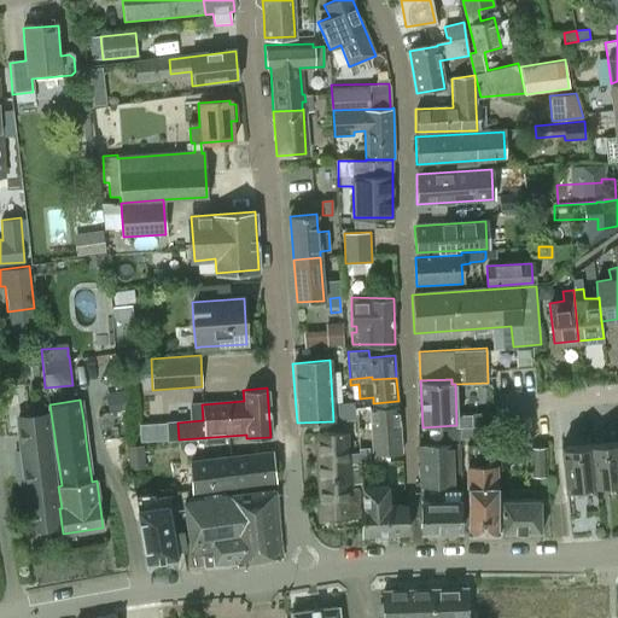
[(355,404),(333,408),(333,419),(355,418),(355,404)]
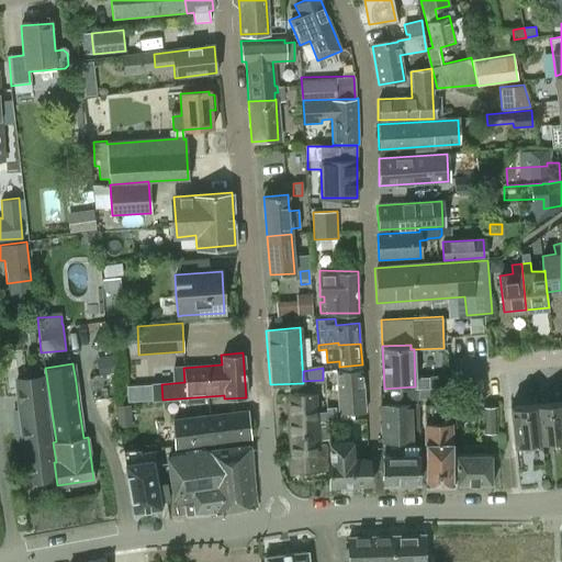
[(339,413),(364,411),(366,411),(362,370),(337,371),(339,413)]
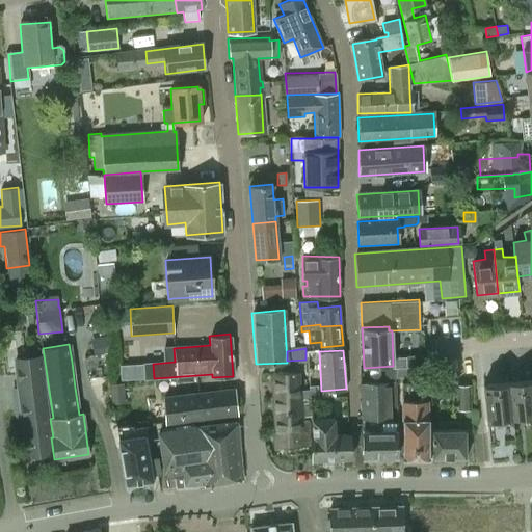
[(407,355),(407,365),(421,364),(420,354),(407,355)]
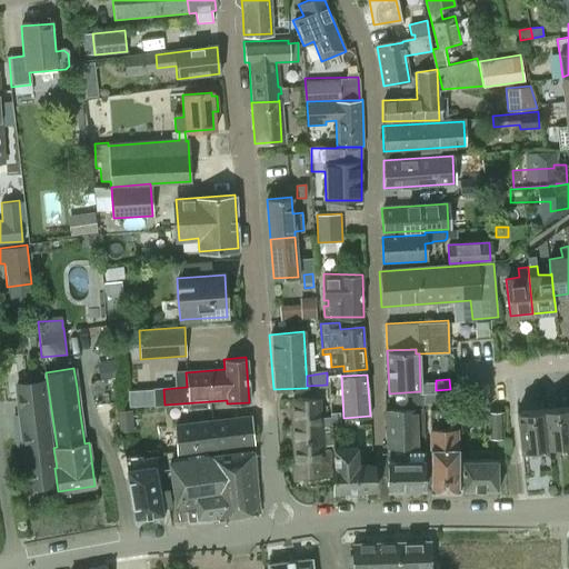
[(29,487),(30,487),(53,483),(43,398),(46,398),(43,380),(16,383),(29,487)]
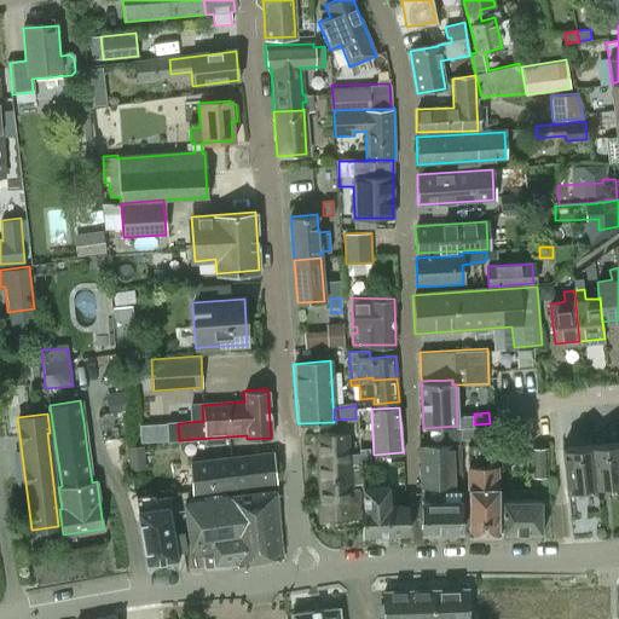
[(472,427),(460,427),(460,439),(479,439),(479,427),(478,427),(472,427)]
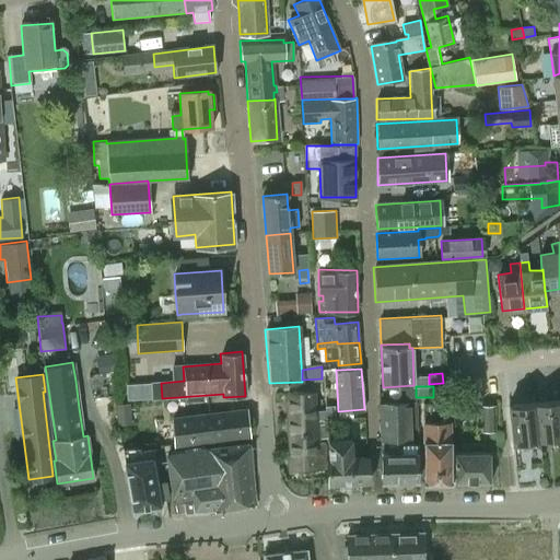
[(287,393),(289,436),(327,434),(326,409),(317,409),(316,392),(312,392),(287,393)]
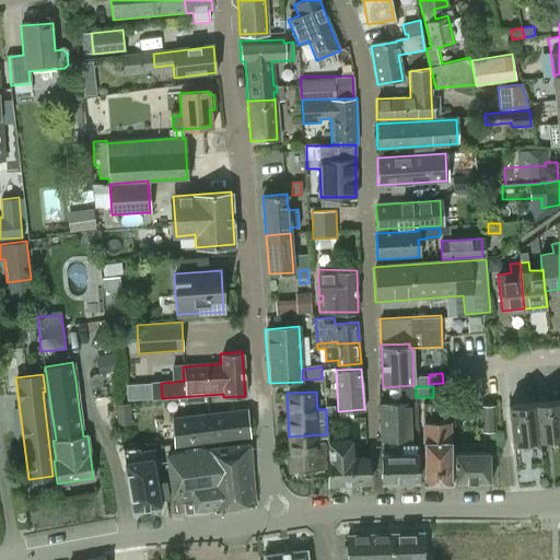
[(535,403),(539,442),(559,439),(559,401),(559,400),(535,403)]
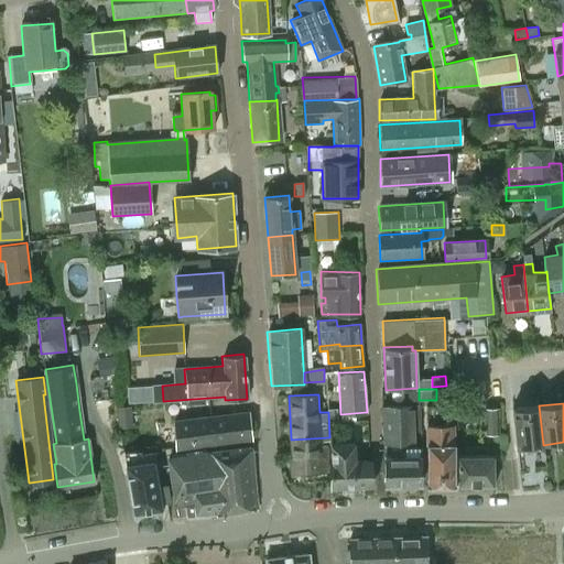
[(382,444),(412,443),(411,425),(419,425),(419,404),(381,405),(382,444)]
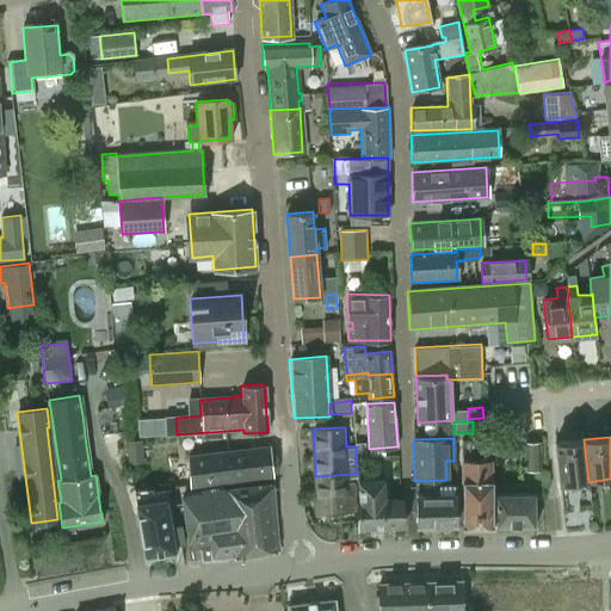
[(461,440),(463,526),(493,526),(492,480),(491,480),(489,460),(488,460),(488,439),(461,440)]
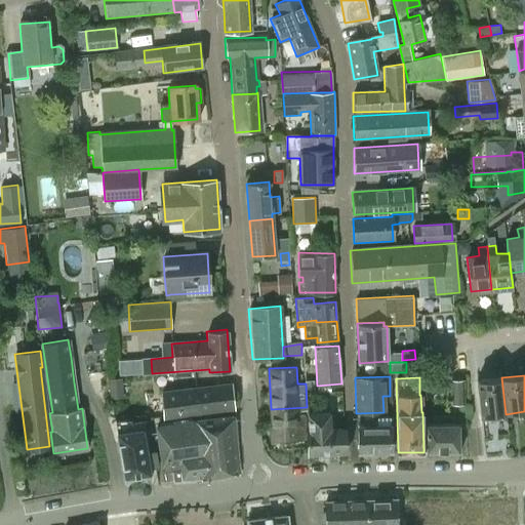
[(476,380),(480,416),(506,414),(501,377),(476,380)]
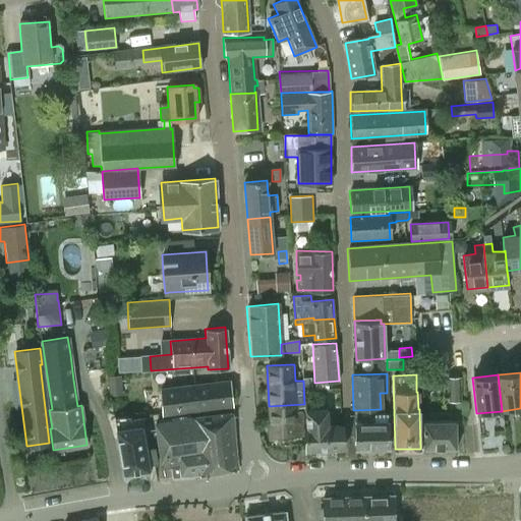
[(461,401),(461,375),(447,377),(447,385),(445,385),(445,397),(447,397),(447,401),(461,401)]
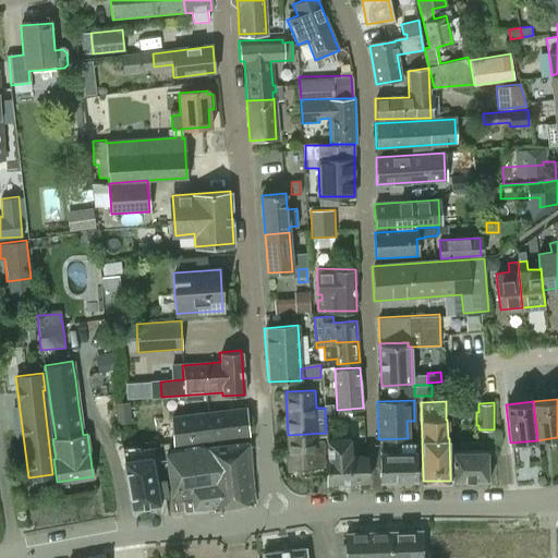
[(326,405),(326,415),(335,415),(335,405),(326,405)]
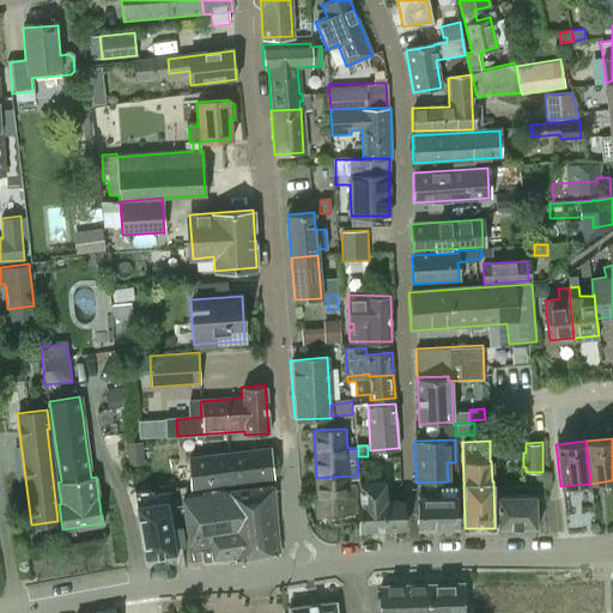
[(190,487),(272,478),(268,449),(188,459),(190,487)]
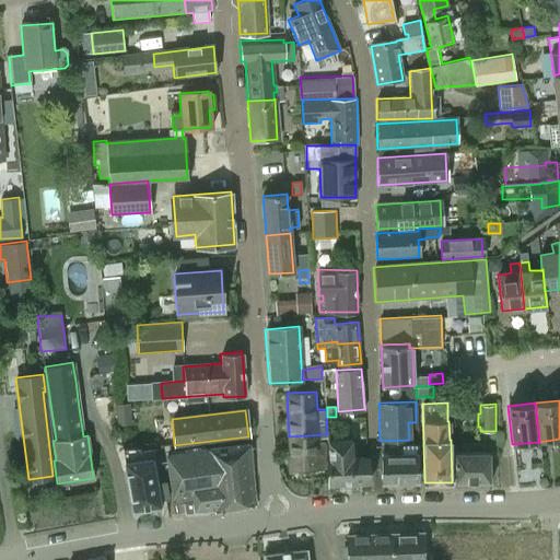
[(291,471),(324,470),(327,470),(326,442),(319,442),(319,436),(327,438),(327,434),(289,436),(291,471)]
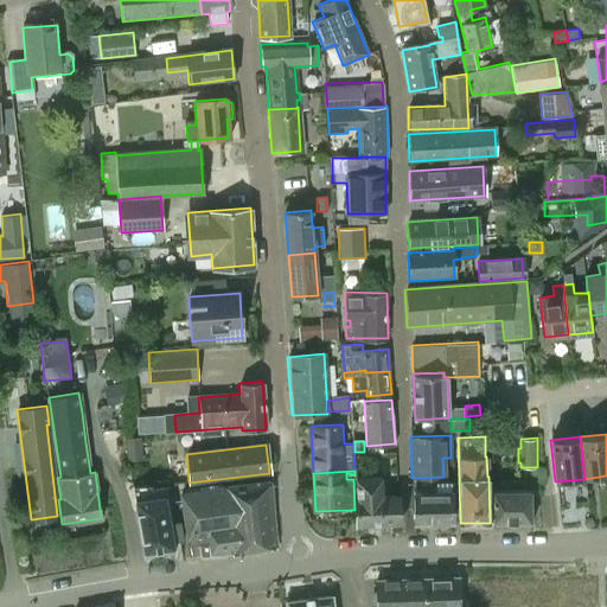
[(355,499),(356,518),(357,528),(400,524),(397,496),(382,497),(381,477),(356,479),(357,498),(355,499)]
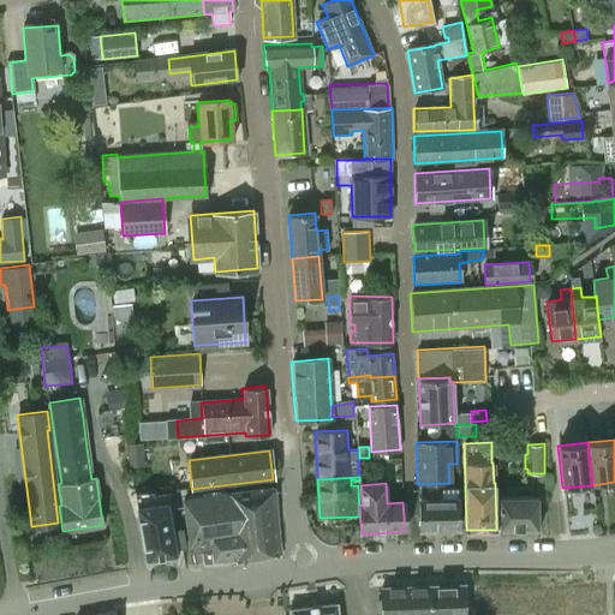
[(421,531),(459,530),(457,487),(425,487),(425,499),(419,499),(421,531)]
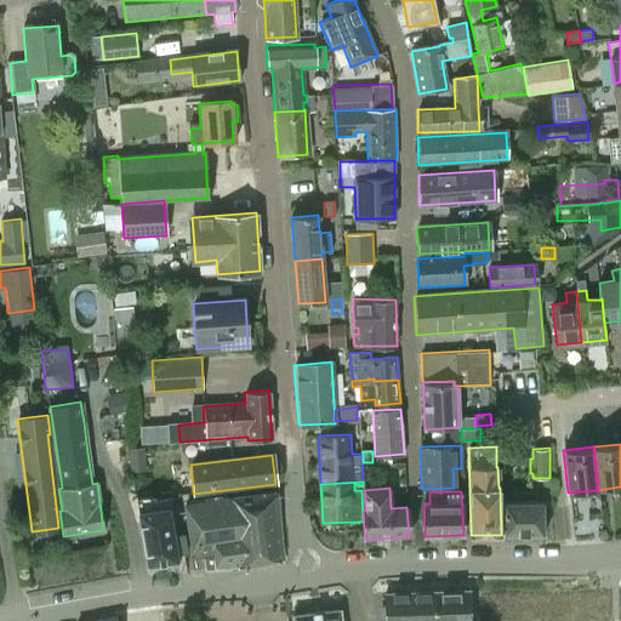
[(186,506),(193,546),(194,552),(194,557),(204,556),(206,570),(239,568),(283,560),(277,493),(233,496),(186,506)]
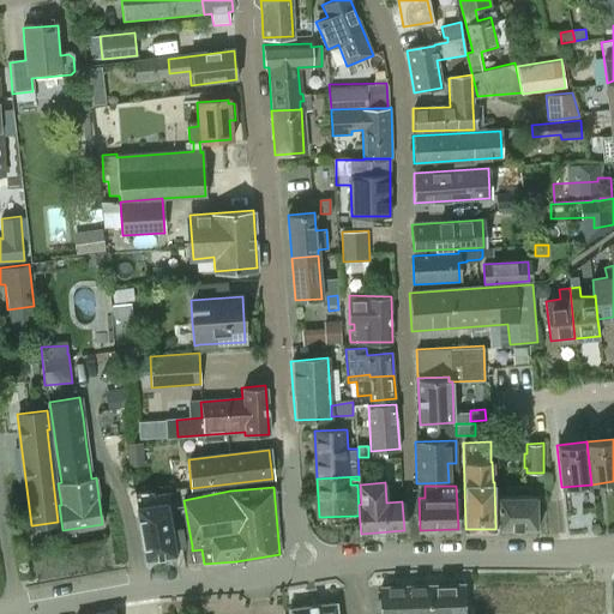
[(499,530),(539,529),(537,495),(498,497),(499,530)]
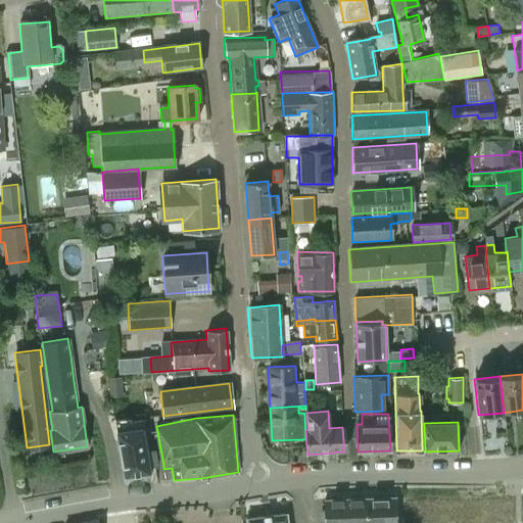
[(117,432),(125,478),(150,473),(143,428),(117,432)]
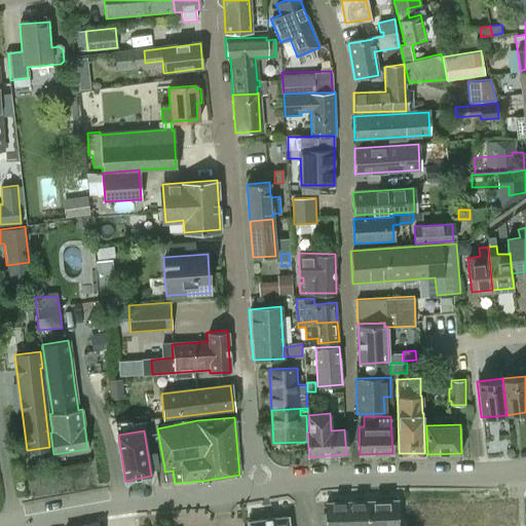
[(368,500),(367,525),(397,525),(396,499),(368,500)]
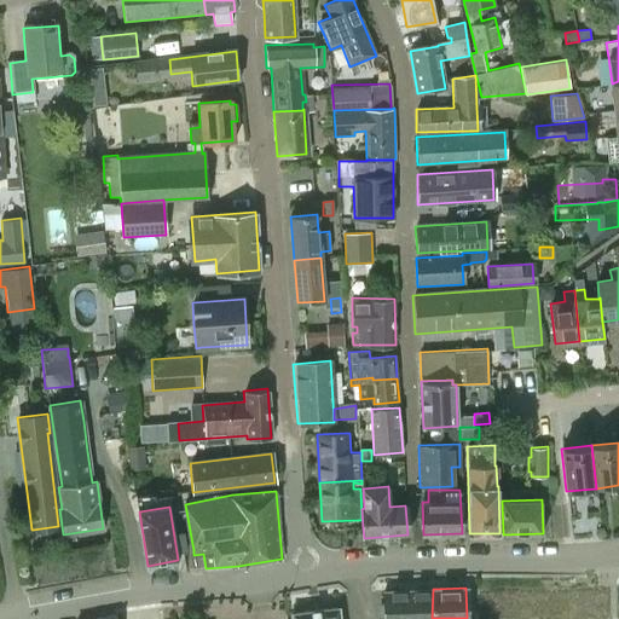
[(414,608),(414,618),(432,618),(433,589),(383,591),(385,609),(414,608)]
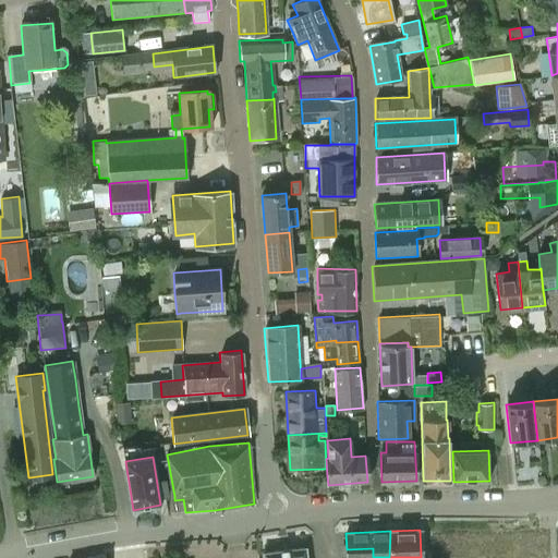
[(305,557),(304,547),(263,553),(263,557),(305,557)]
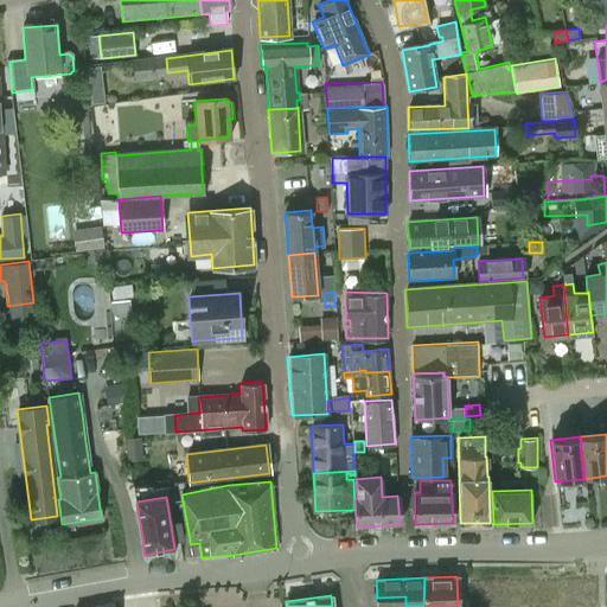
[(377,606),(406,606),(406,596),(377,598),(377,606)]
